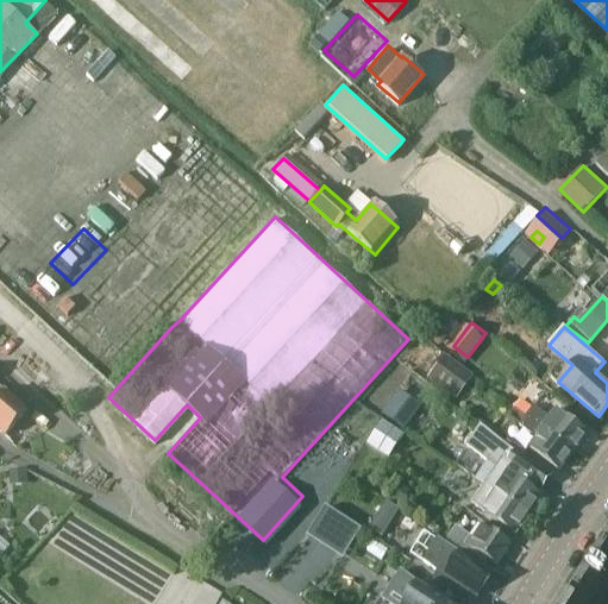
[(457,397),(474,372),(444,351),(426,375),(457,397)]
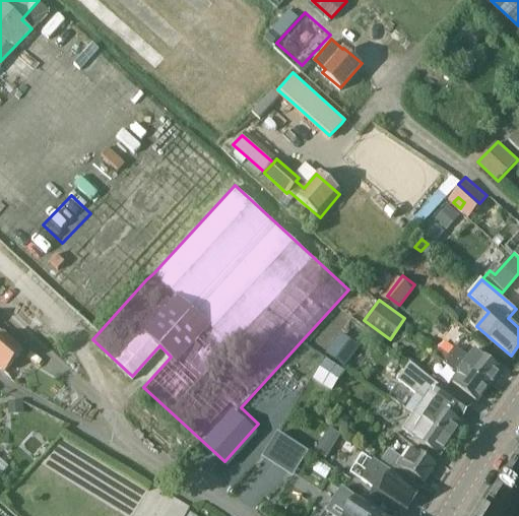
[(345,363),(362,341),(343,328),(327,349),(345,363)]
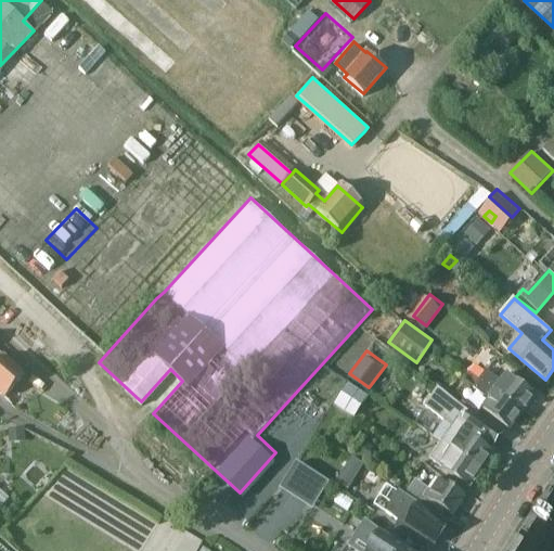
[(0,351),(0,391),(3,394),(23,373),(0,351)]
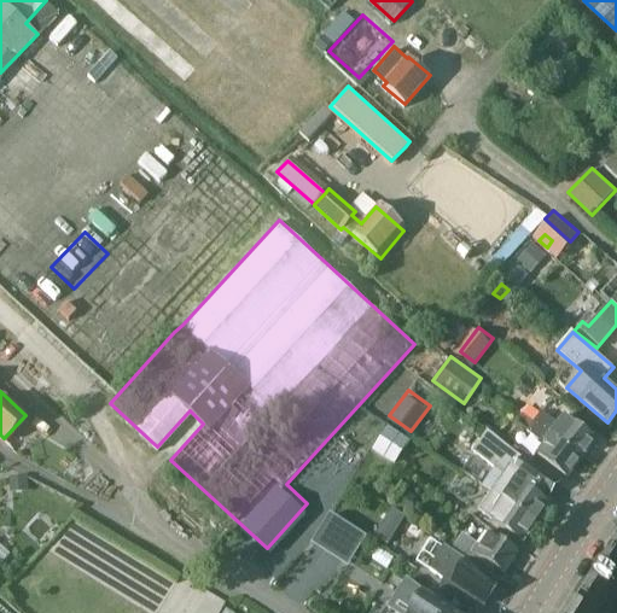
[(542,410),(541,412),(529,402),(523,412),(581,456),(595,438),(565,414),(559,422),(542,410)]
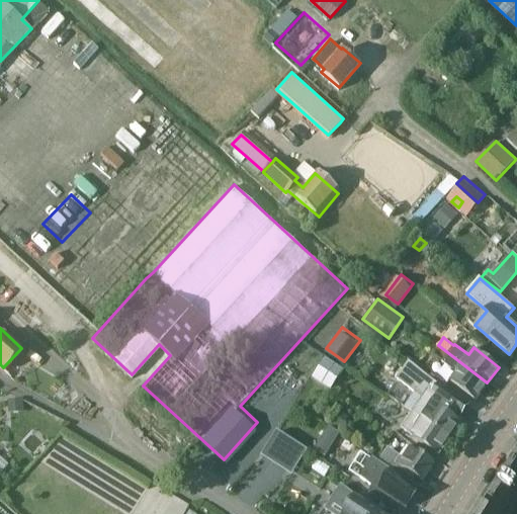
[(487,382),(438,345),(426,360),(476,399),(487,382)]
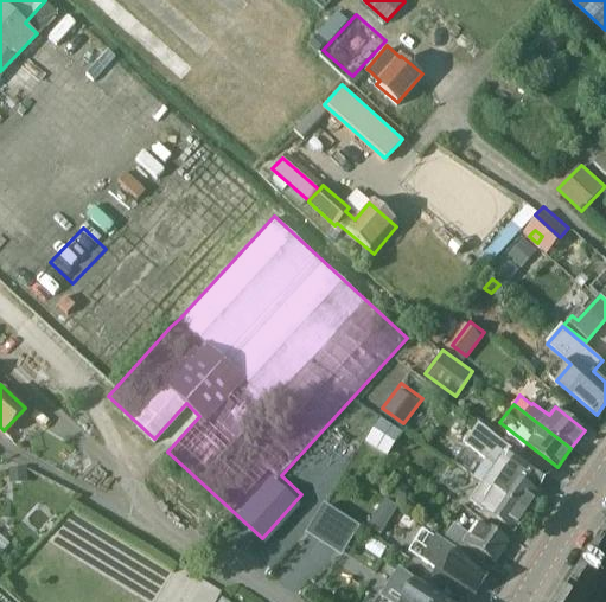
[(367,442),(388,455),(402,431),(381,418),(367,442)]
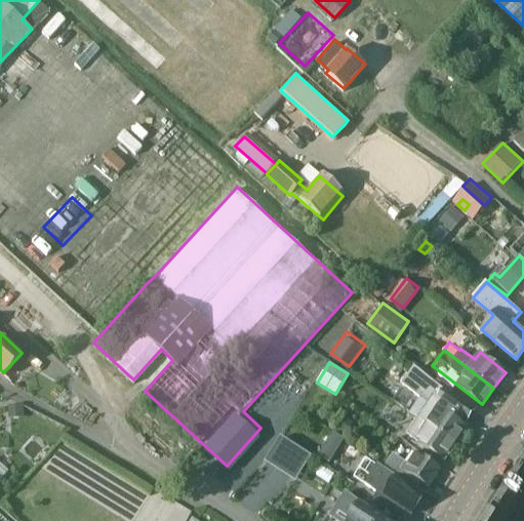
[(439,385),(428,376),(414,367),(392,401),(455,443),(466,428),(458,423),(461,418),(466,421),(474,407),(439,385)]
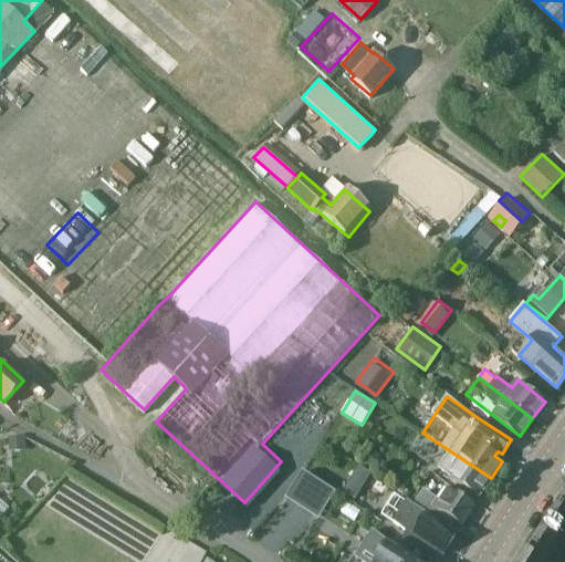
[(491,478),(422,433),(411,449),(439,467),(451,476),(480,495),(491,478)]
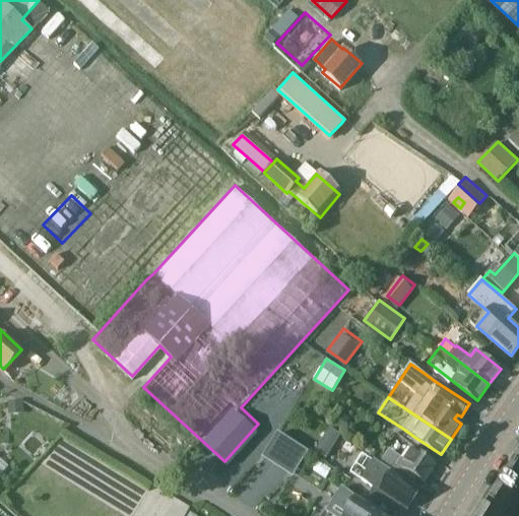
[(342,428),(350,416),(342,411),(335,423),(342,428)]
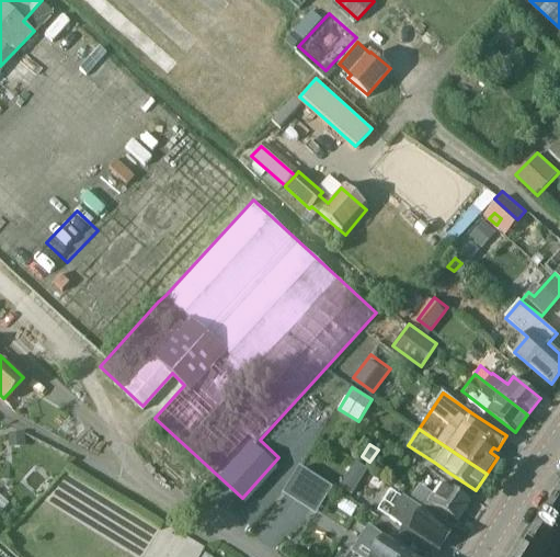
[(344,482),(357,489),(369,463),(356,457),(344,482)]
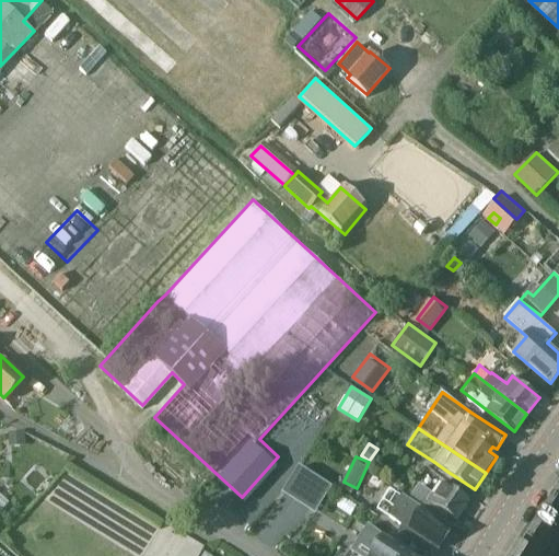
[(282,488),(316,510),(335,482),(300,460),(282,488)]
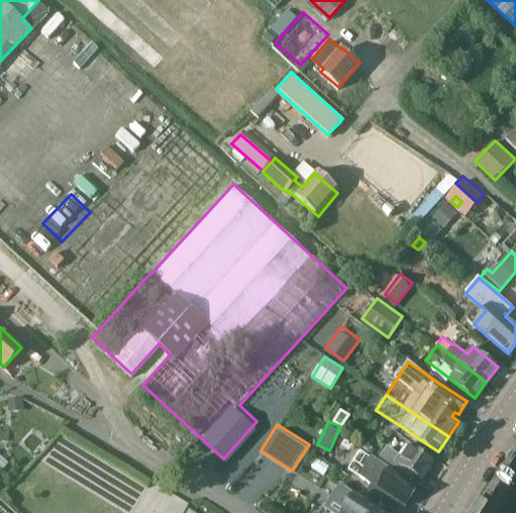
[(343,455),(351,443),(340,436),(332,448),(343,455)]
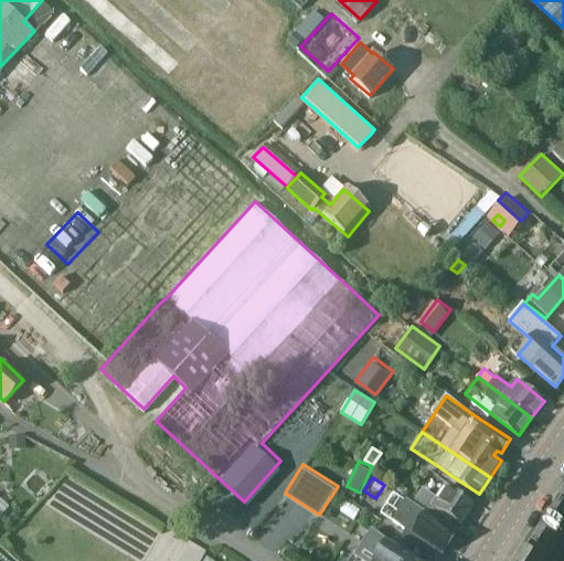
[(461,522),(474,504),(444,485),(432,504),(461,522)]
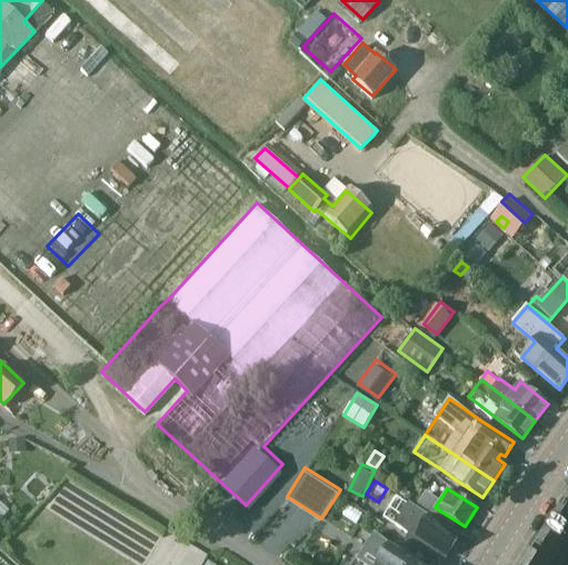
[(419,504),(404,527),(446,555),(459,535),(449,528),(452,525),(419,504)]
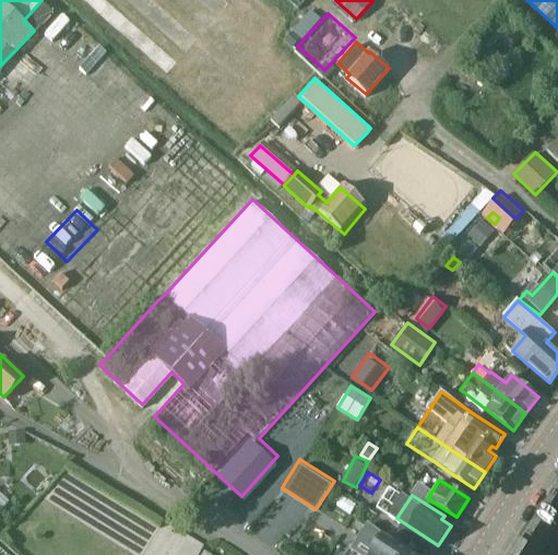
[(388,536),(367,523),(347,554),(415,554),(388,538),(388,536)]
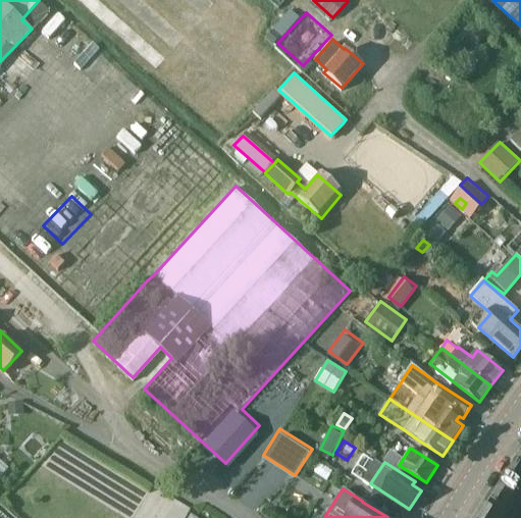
[(18,517),(2,504),(0,506),(0,517),(18,517)]
